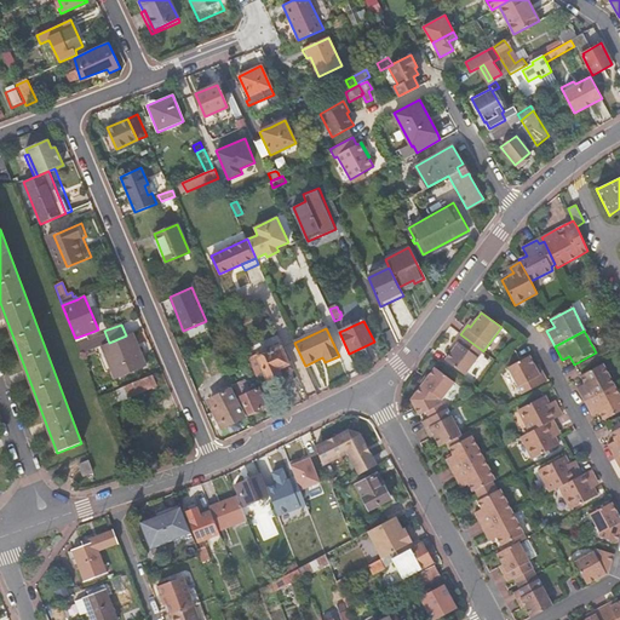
[(114,367),(112,369),(115,379),(147,366),(138,348),(136,349),(130,334),(126,336),(109,343),(104,345),(114,367)]
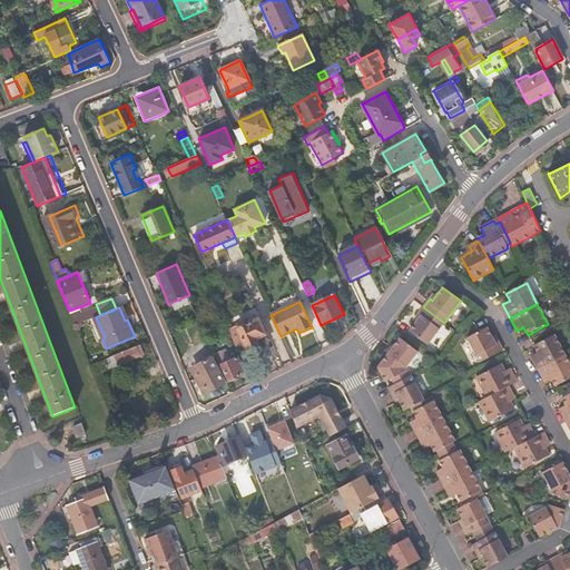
[(444,323),(423,307),(416,316),(419,318),(415,323),(409,332),(426,345),(444,323)]
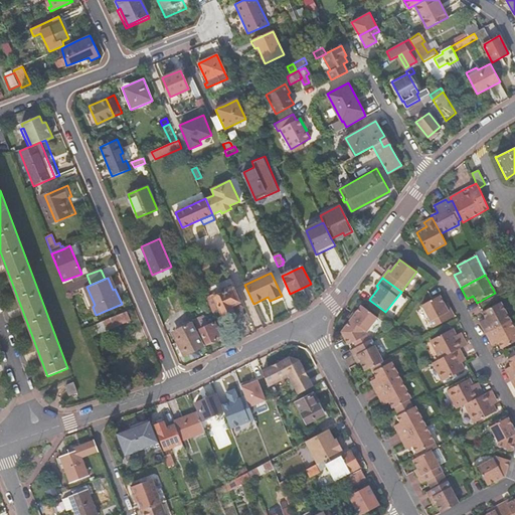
[(215,294),(206,298),(216,320),(223,317),(227,318),(232,316),(234,312),(233,309),(241,306),(234,290),(224,294),(223,291),(215,295),(215,294)]
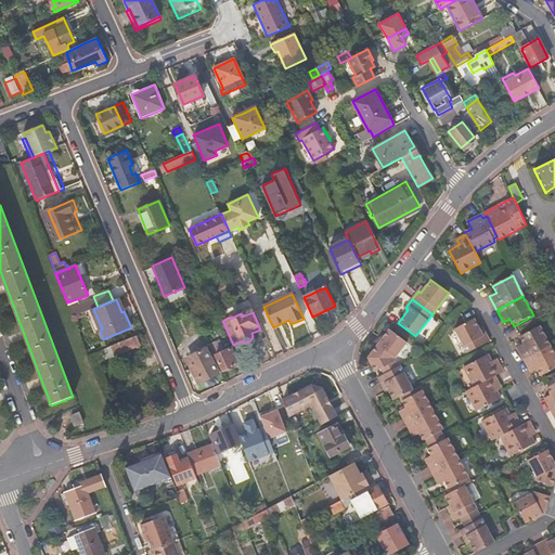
[(481,334),(479,330),(474,320),(454,330),(467,353),(490,343),(485,333),(481,334)]
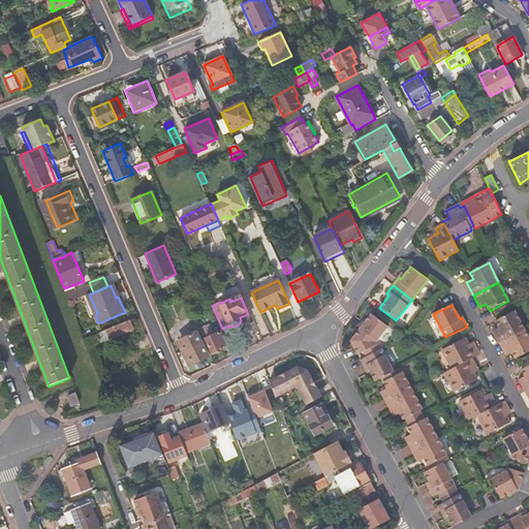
[(493,331),(499,343),(524,330),(514,311),(495,321),(499,328),(493,331)]
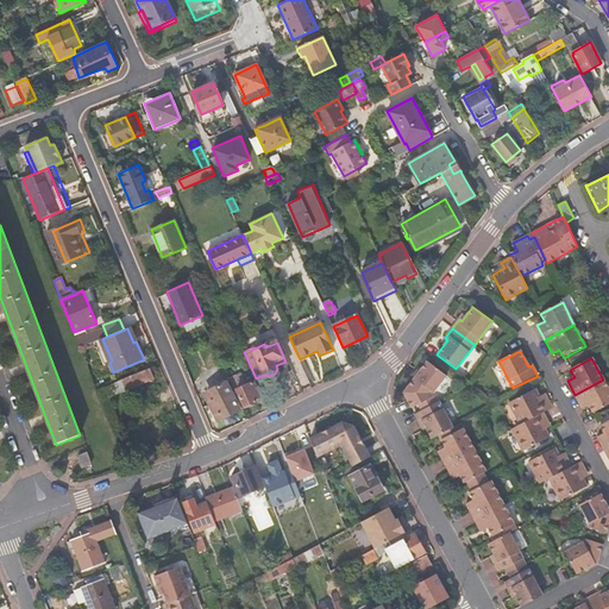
[(412,409),(418,406),(434,397),(434,396),(434,394),(446,377),(427,362),(403,393),(412,409)]
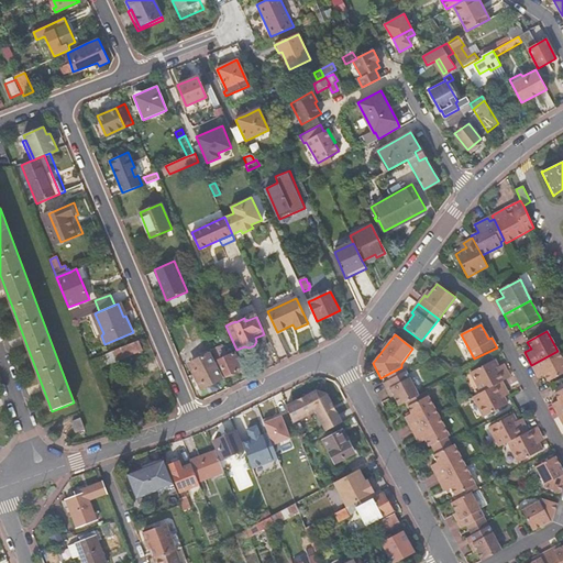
[(90,361),(94,371),(145,349),(142,339),(90,361)]
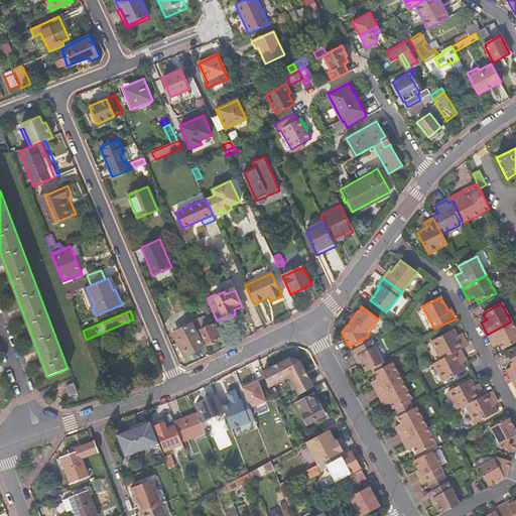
[(515,331),(511,321),(487,335),(493,347),(499,343),(502,350),(515,342),(515,331)]
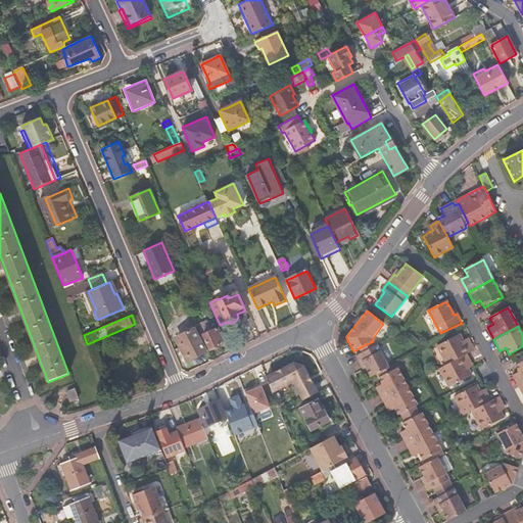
[(194,328),(177,336),(184,351),(183,352),(187,361),(205,351),(194,328)]
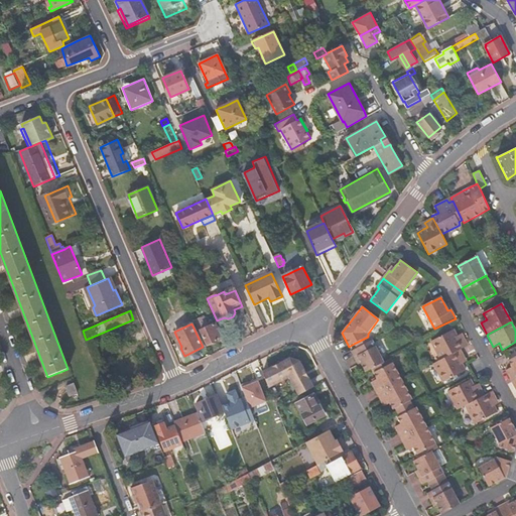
[(216,324),(201,331),(208,346),(223,339),(216,324)]
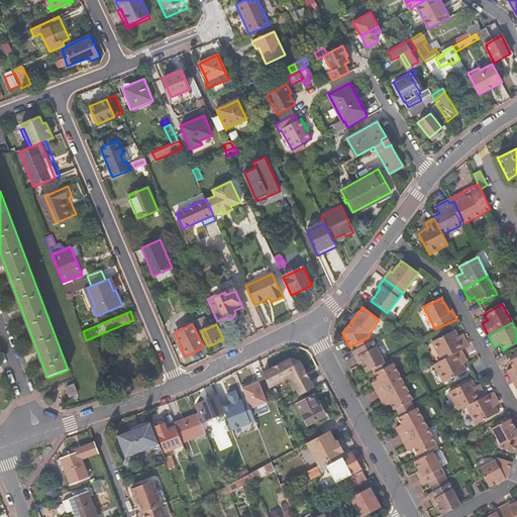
[(461,350),(470,346),(464,337),(458,340),(457,337),(453,331),(432,342),(442,360),(461,350)]
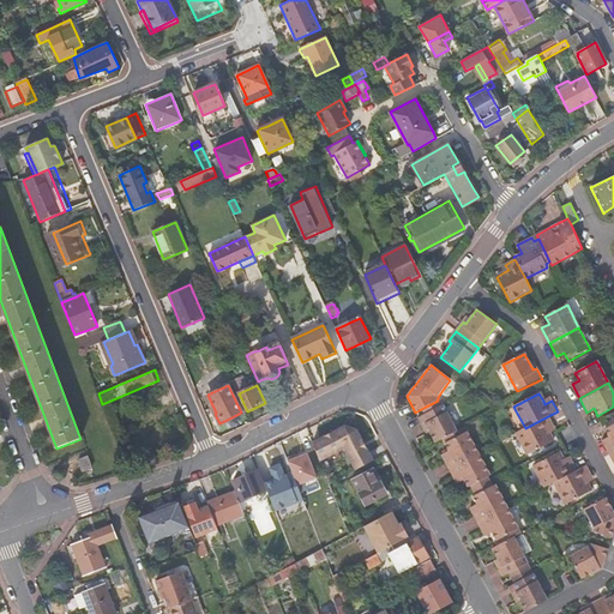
[(457,432),(443,405),(441,407),(425,415),(417,419),(423,429),(426,428),(428,433),(434,444),(441,440),(457,432)]
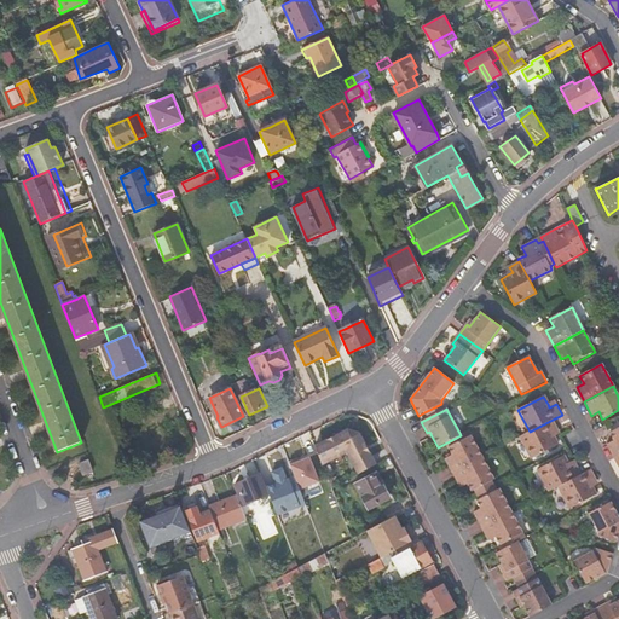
[(530,432),(520,437),(532,460),(557,446),(554,438),(551,434),(557,431),(553,420),(530,432)]
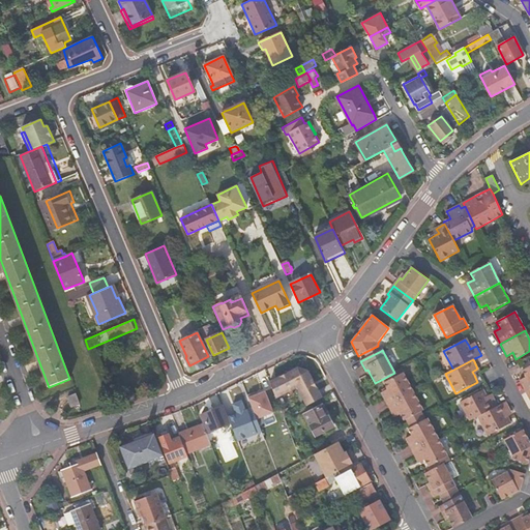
[(520,380),(526,392),(529,389),(529,365),(522,371),(525,377),(520,380)]
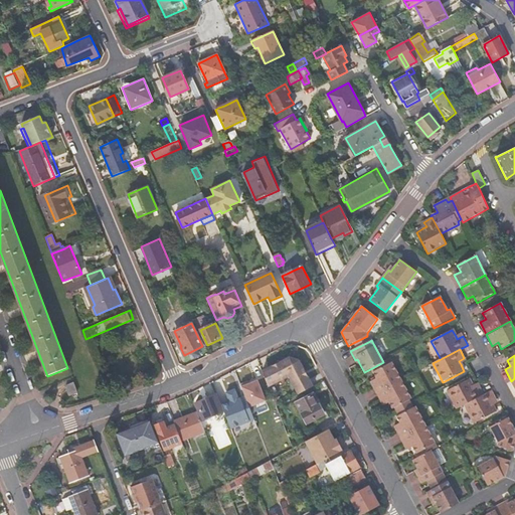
[(298,394),(313,386),(299,360),(290,357),(263,371),(268,385),(269,386),(288,376),(289,377),(298,394)]
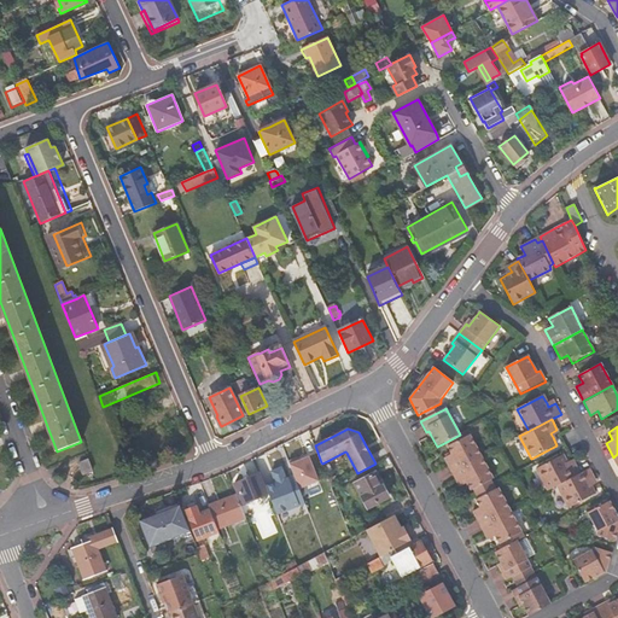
[(444,459),(452,473),(482,458),(470,436),(447,448),(452,455),(444,459)]
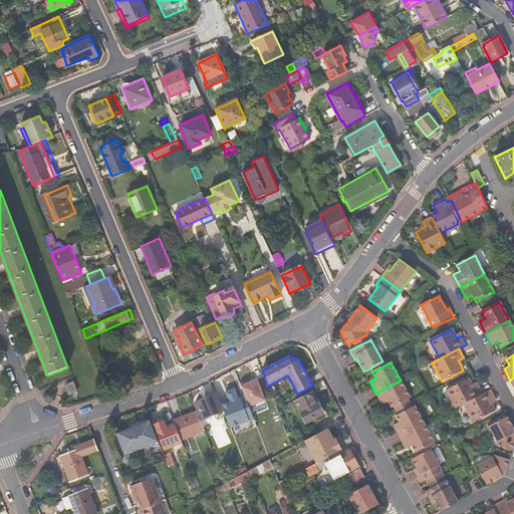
[(83,380),(87,395),(98,392),(95,377),(83,380)]
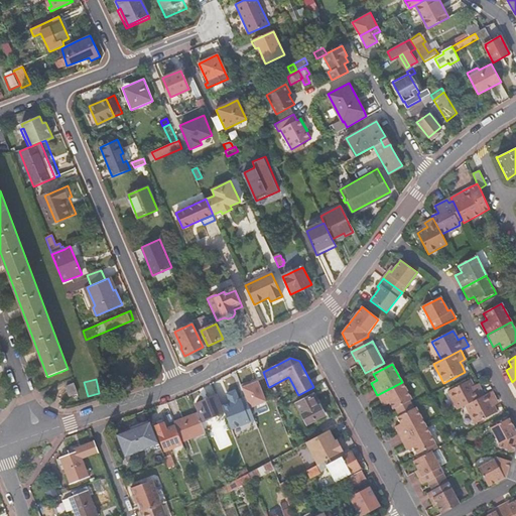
[(448,391),(458,409),(465,405),(485,395),(480,387),(475,390),(473,386),(470,380),(448,391)]
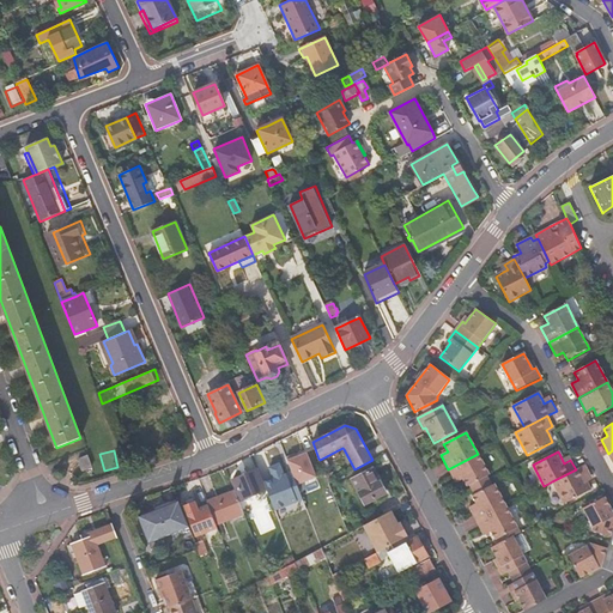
[(296,454),(273,466),(287,495),(310,483),(296,454)]
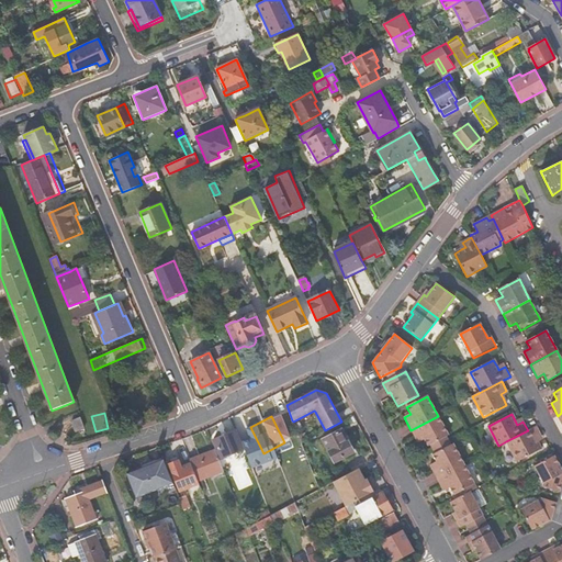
[(438,416),(411,430),(417,442),(424,439),(427,446),(430,445),(446,436),(448,435),(438,416)]
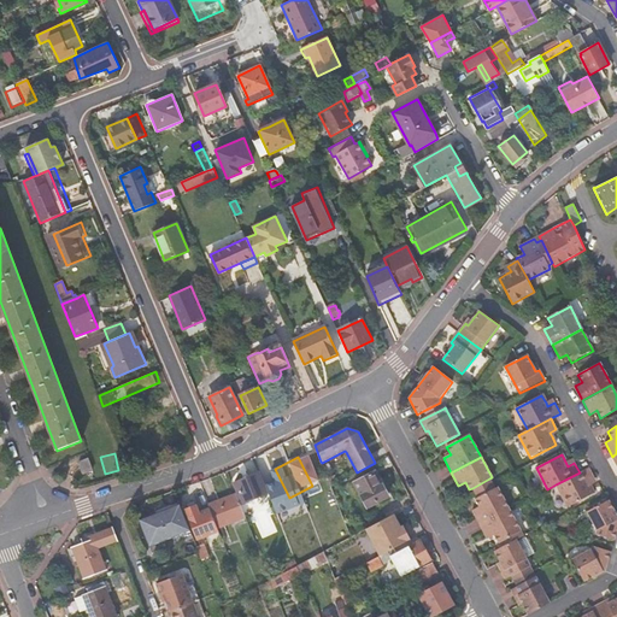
[(88,459),(78,463),(83,475),(92,471),(88,459)]
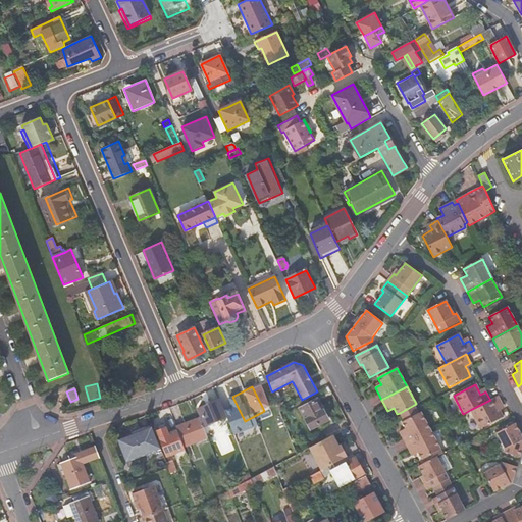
[(272,392),(271,390),(264,394),(269,409),(277,406),(272,392)]
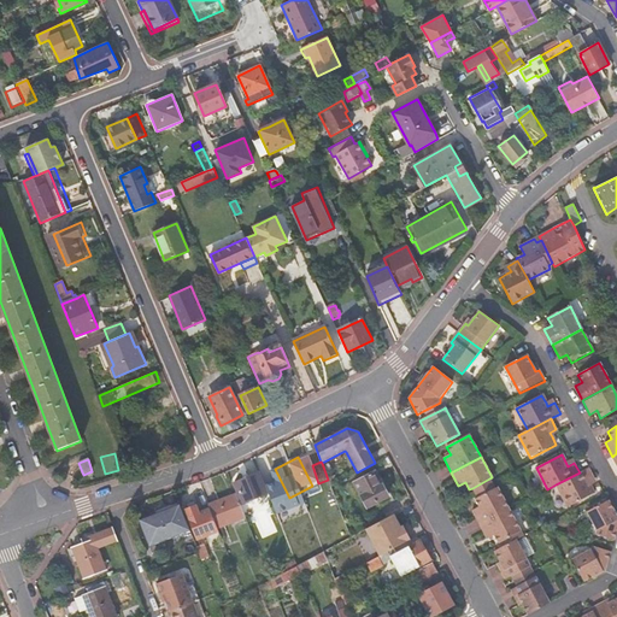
[(594,479),(588,468),(580,472),(556,485),(568,506),(594,493),(589,486),(588,482),(594,479)]
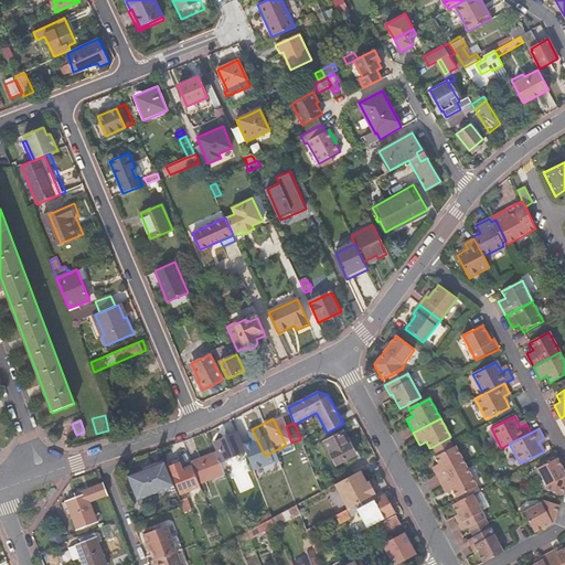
[(235,432),(214,441),(222,460),(243,450),(235,432)]
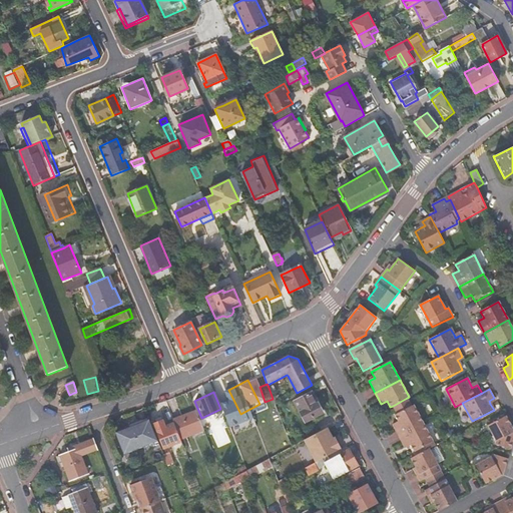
[(312,392),(294,401),(305,421),(322,412),(312,392)]
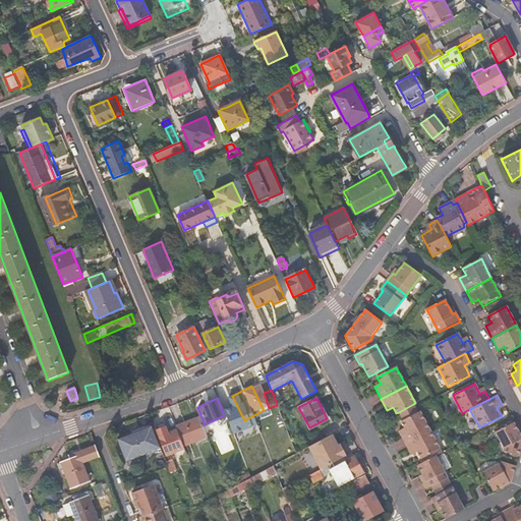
[(398,431),(404,443),(429,429),(419,411),(417,412),(403,420),(400,421),(404,427),(398,431)]
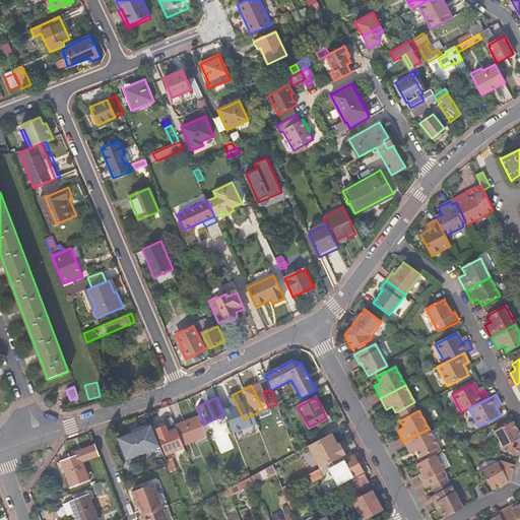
[(188,419),(175,425),(177,429),(183,444),(183,445),(206,436),(199,418),(189,423),(188,419)]
